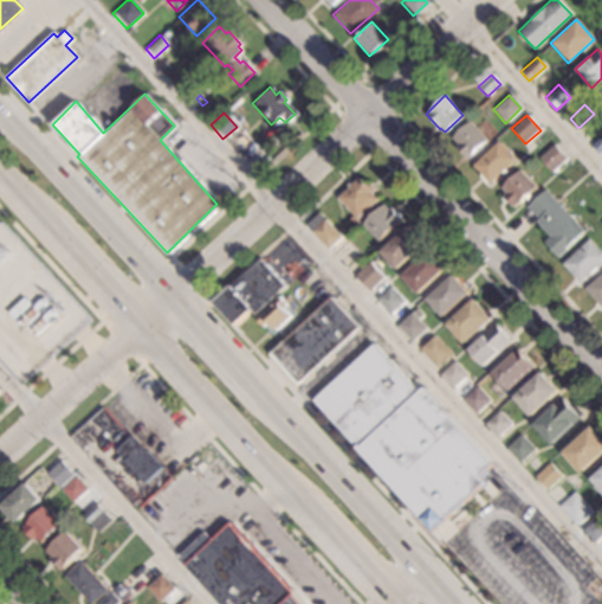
[(487,140),(466,160),(453,146),(457,142),(452,137),(470,121),(487,140)]
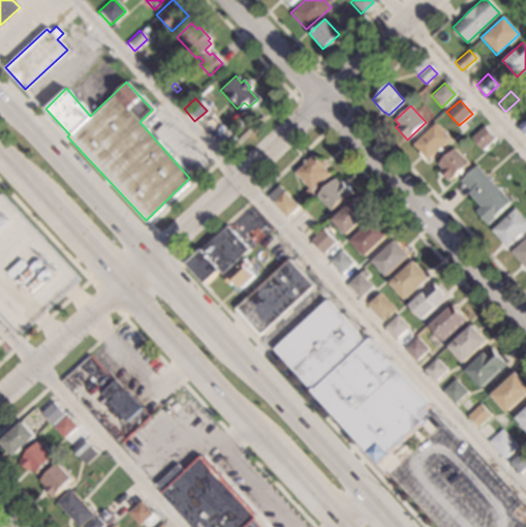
[(525,132),(523,135),(515,126),(525,116),(525,132)]
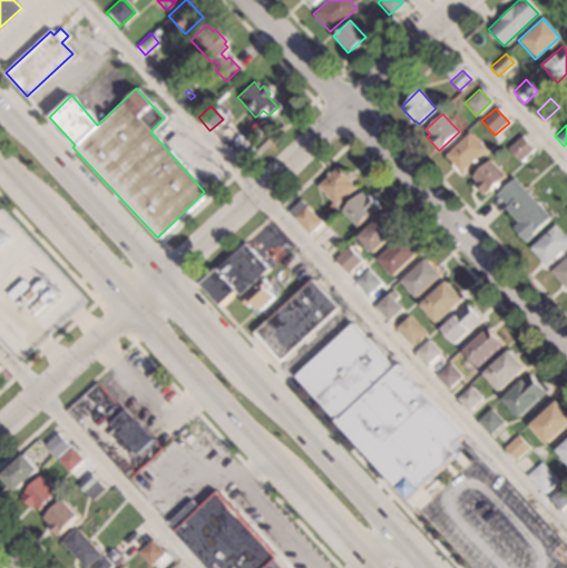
[(484,150),(460,173),(445,155),(468,133),(484,150)]
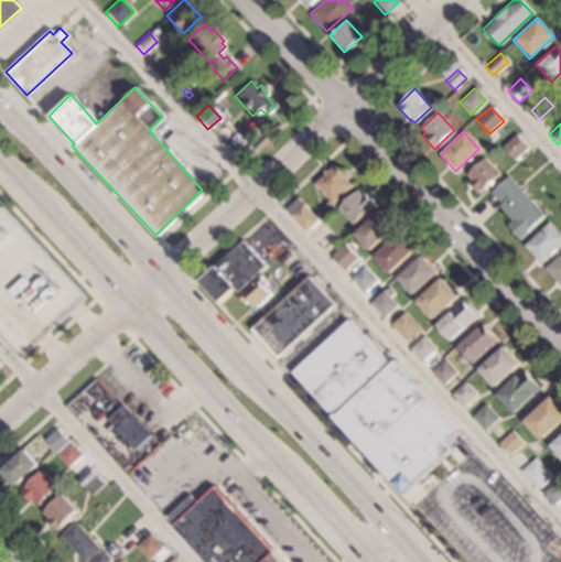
[(527,148),(514,160),(502,147),(515,134),(527,148)]
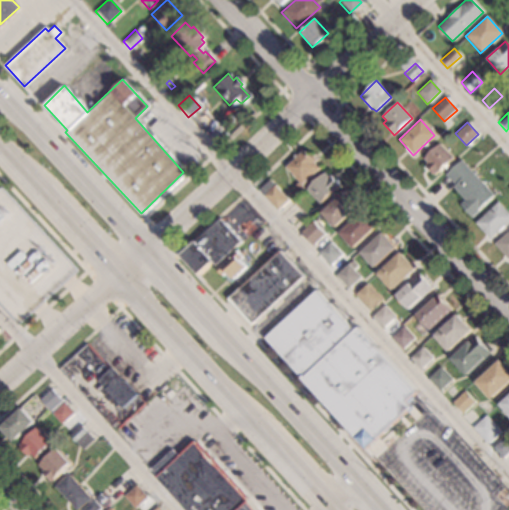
[(453,158),(433,177),(423,167),(427,162),(423,157),(439,143),(453,158)]
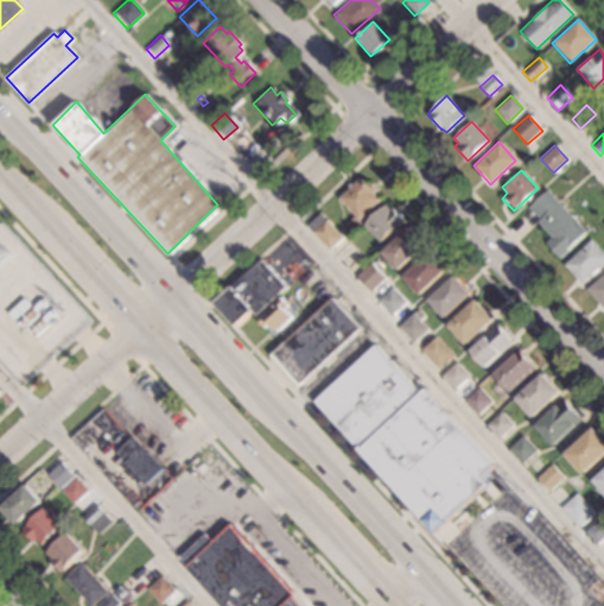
[(373,190),(369,193),(376,200),(356,220),(337,199),(358,180),(373,190)]
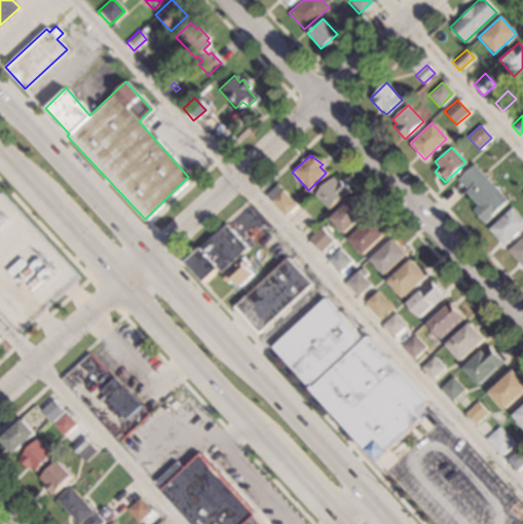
[(509,202),(484,224),(471,210),(476,204),(464,192),(467,190),(456,180),(474,164),(509,202)]
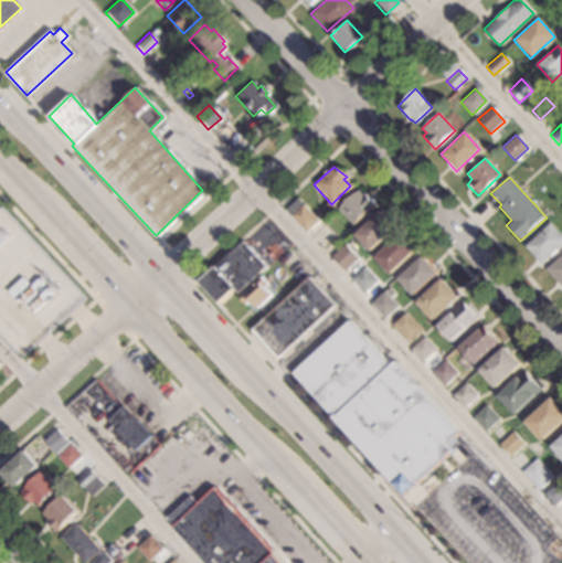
[(361,195),(364,192),(374,203),(351,226),(337,211),(357,191),(361,195)]
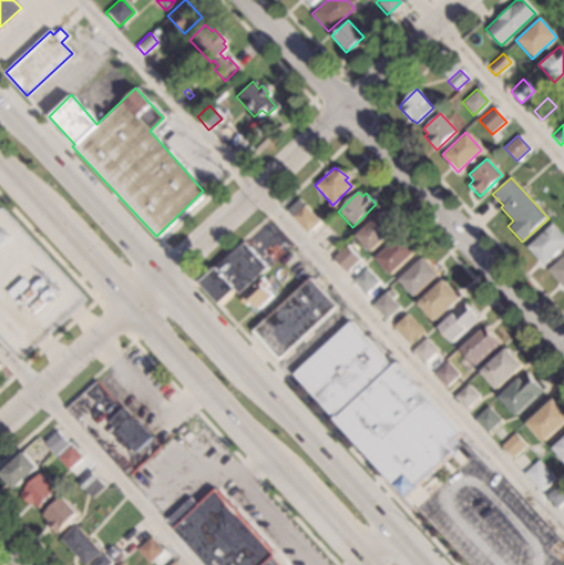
[(317,222),(304,233),(290,218),(304,206),(317,222)]
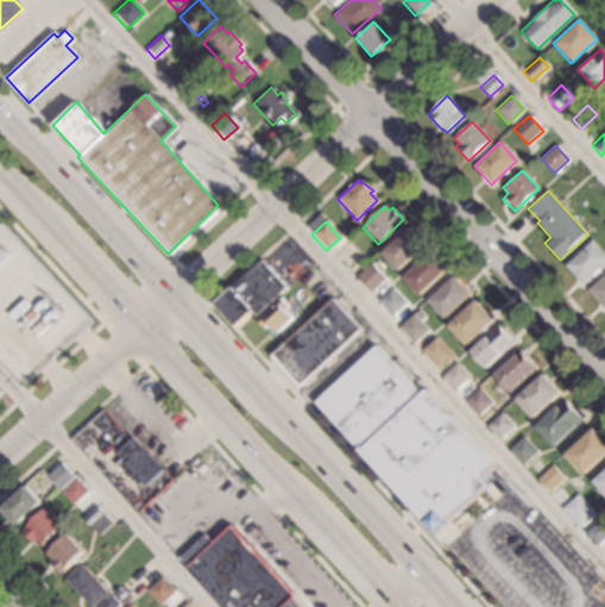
[(426,244),(397,270),(380,254),(409,226),(426,244)]
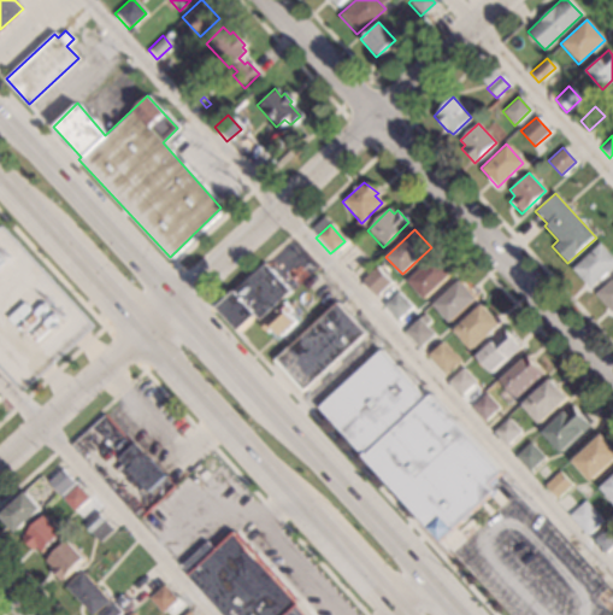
[(612,258),(612,265),(589,288),(571,269),(599,242),(612,258)]
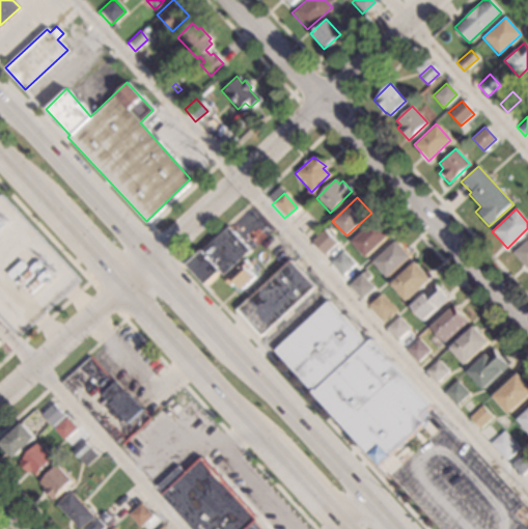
[(391,235),(366,257),(352,242),(377,219),(391,235)]
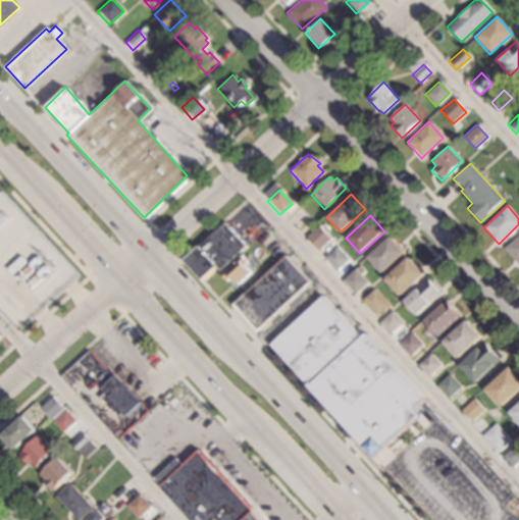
[(244,246),(237,253),(241,257),(245,253),(249,258),(245,261),(246,262),(243,265),(249,272),(235,286),(227,278),(224,281),(216,273),(219,270),(215,266),(201,279),(183,259),(222,223),(244,246)]
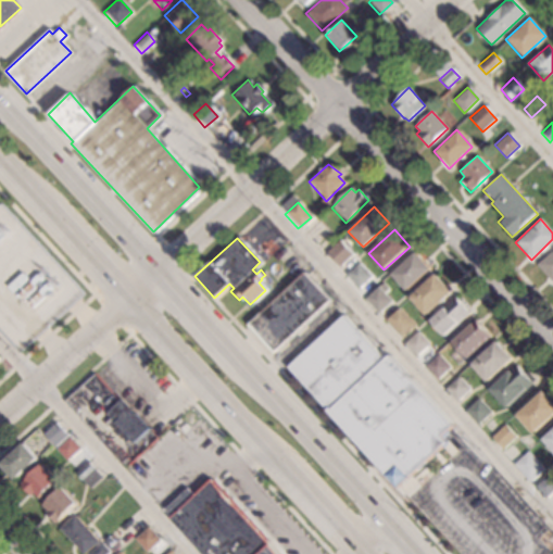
[(352,254),(337,267),(324,253),(338,240),(352,254)]
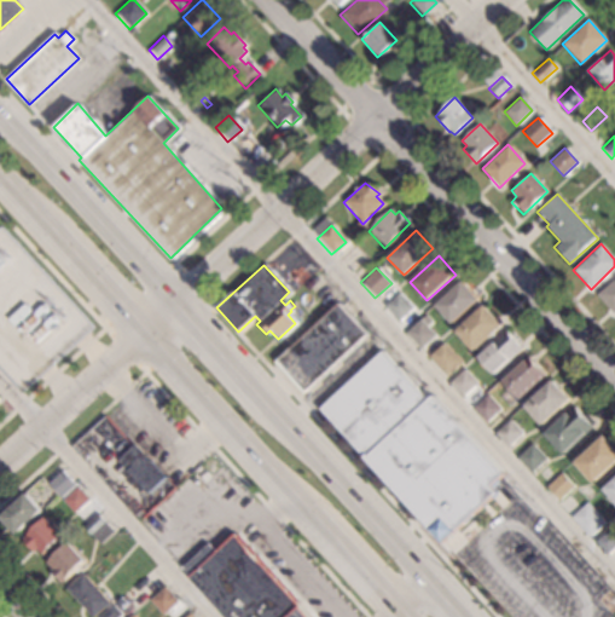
[(614,313),(614,315),(596,295),(614,277),(614,313)]
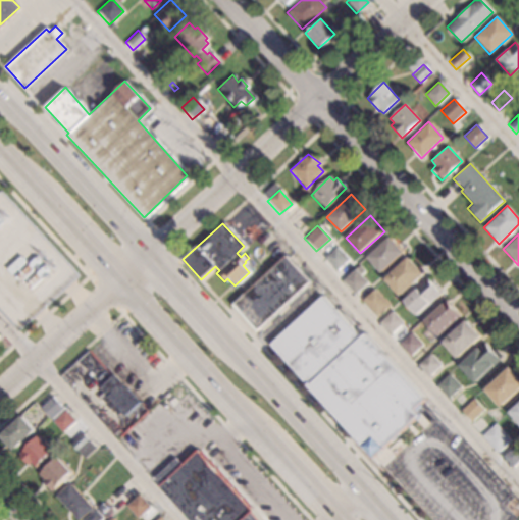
[(404,252),(380,273),(366,258),(390,237),(404,252)]
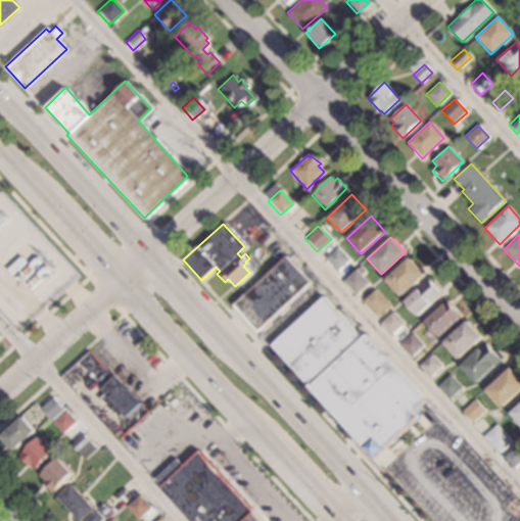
[(347,261),(335,272),(323,257),(335,246),(347,261)]
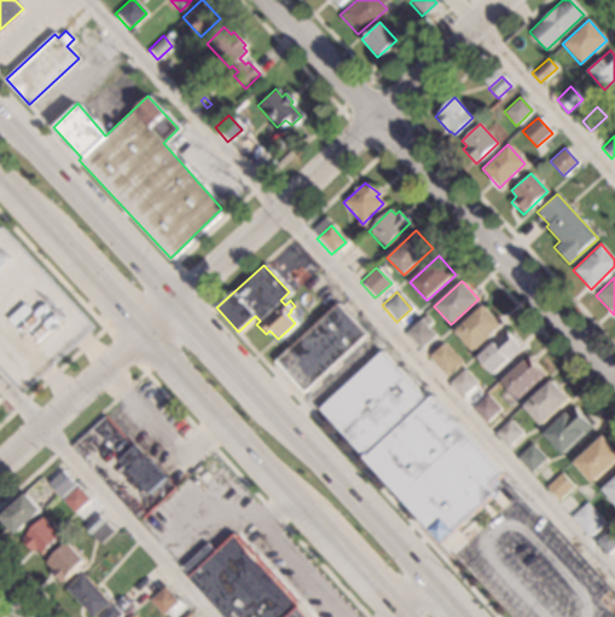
[(365,334),(302,392),(274,362),(336,304),(365,334)]
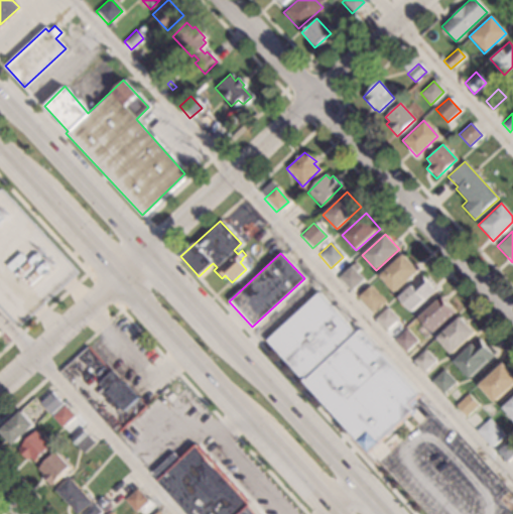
[(418,271),(395,293),(380,276),(404,255),(418,271)]
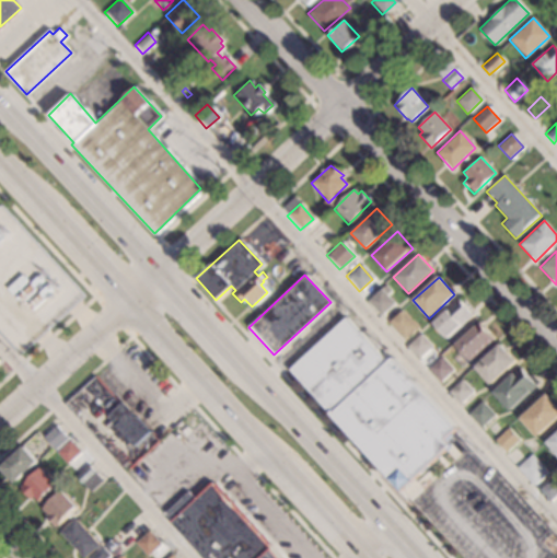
[(394,303),(380,316),(366,301),(381,288),(394,303)]
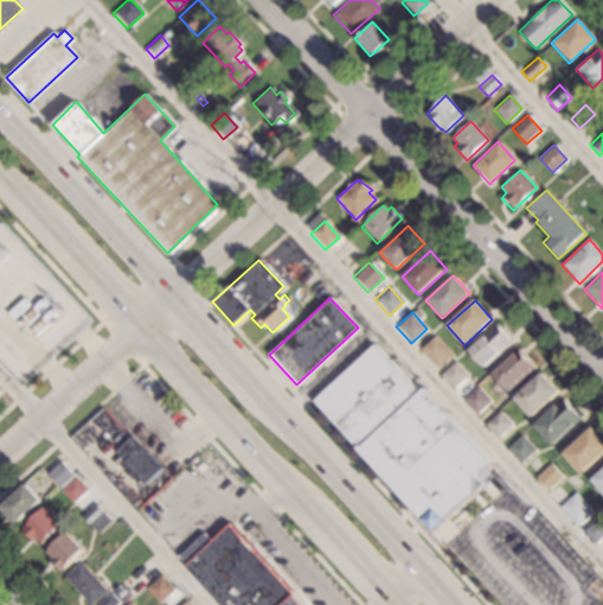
[(512,343),(500,355),(499,354),(483,367),(468,351),(487,333),(486,333),(495,325),(512,343)]
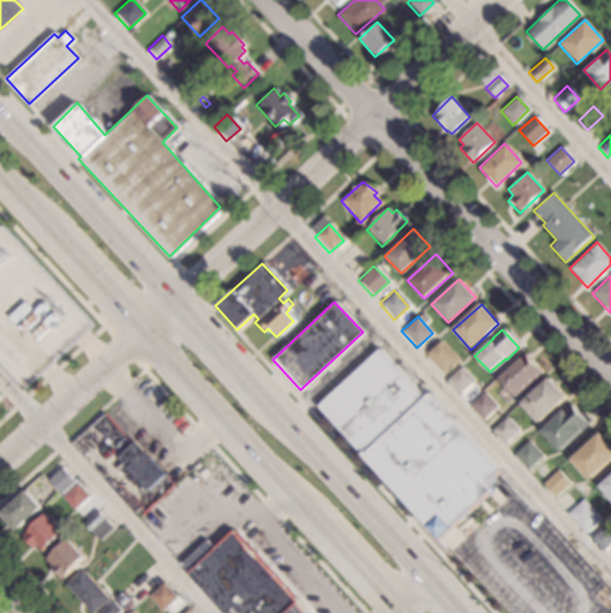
[(456,359),(441,374),(424,353),(438,340),(456,359)]
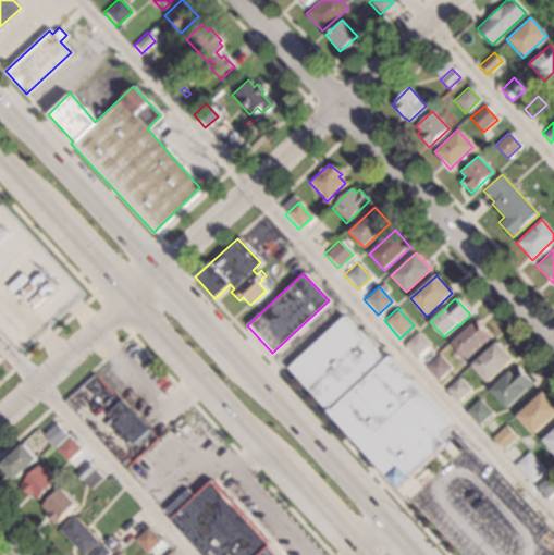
[(383,359),(388,355),(452,424),(441,435),(446,441),(397,486),(285,366),(342,315),(383,359)]
